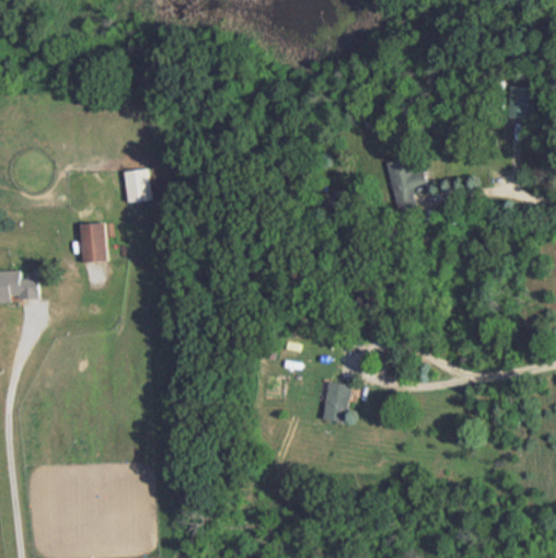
[(528,88),(508,88),(508,118),(528,118),(528,88)]
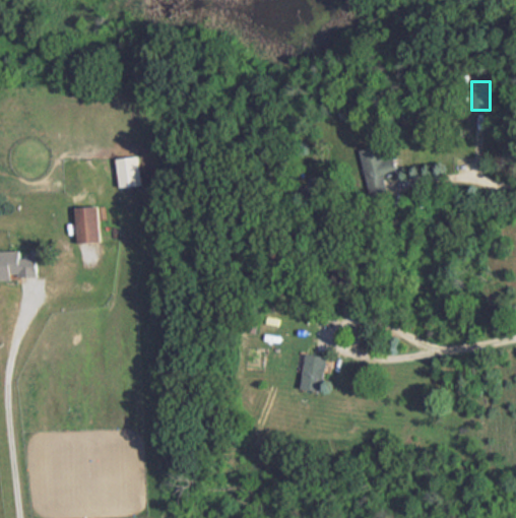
[(362,179),(395,177),(393,159),(381,159),(381,148),(360,150),(362,179)]
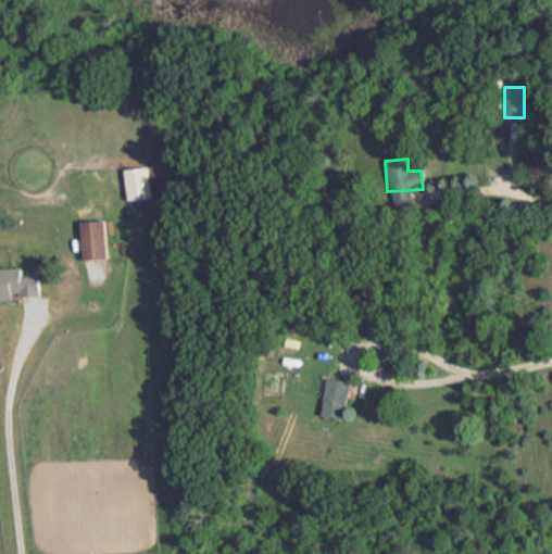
[(124,200),(149,200),(150,170),(125,168),(124,200)]
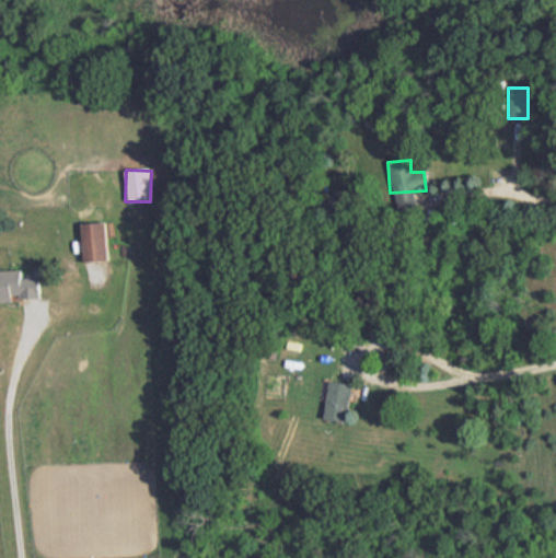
[(79,224),(81,263),(106,262),(104,223),(79,224)]
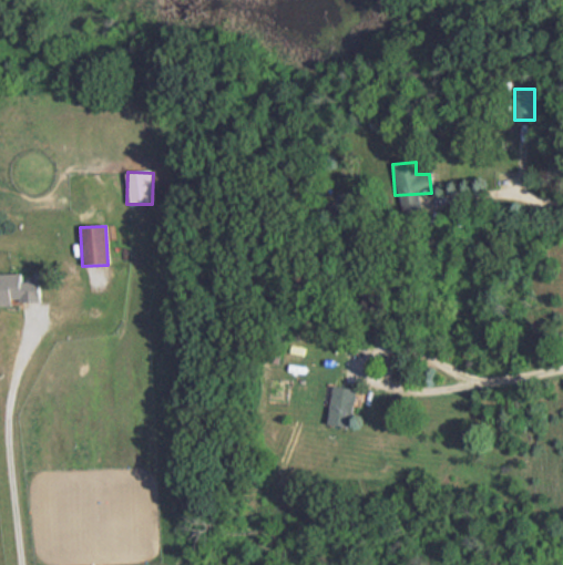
[(0,305),(21,306),(21,275),(0,275),(0,305)]
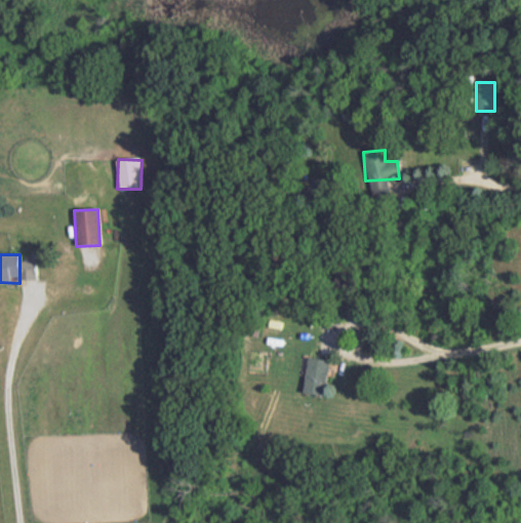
[(303,394),(324,396),(327,360),(306,358),(303,394)]
